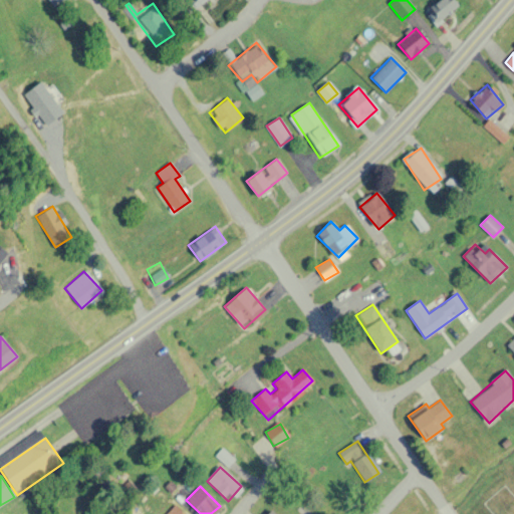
[(184,513),(176,505),(166,513),(184,513)]
